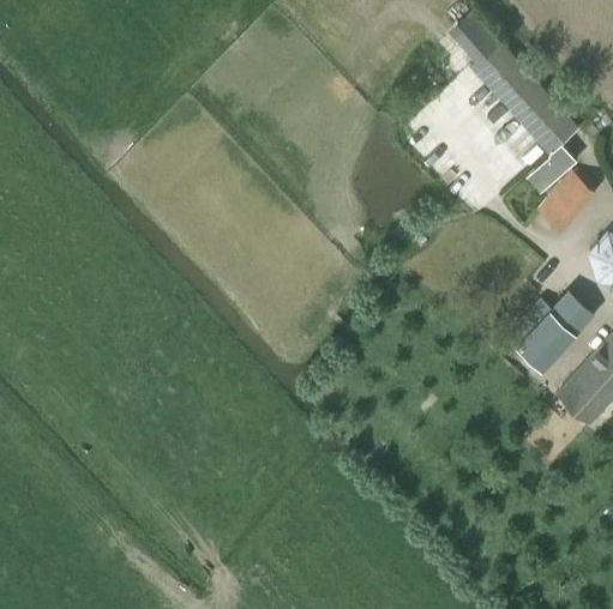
[(580,131),(499,41),(470,67),(552,157),(527,181),(541,197),(577,163),(563,148),(580,131)]
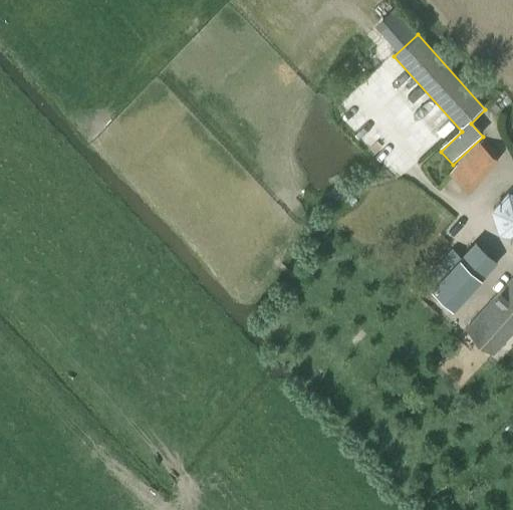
[(469,193),(498,160),(479,143),(450,177),(469,193)]
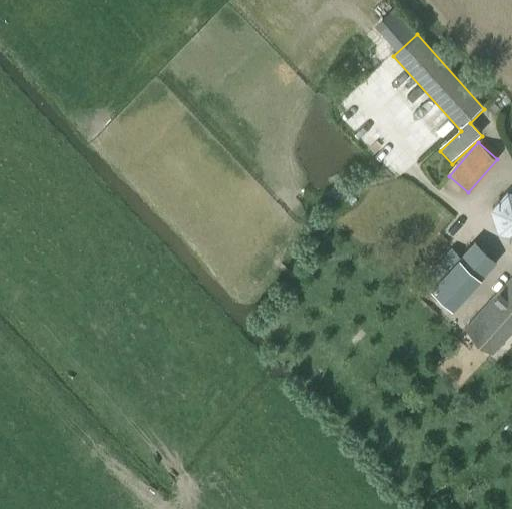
[(511,192),(508,191),(491,210),(498,234),(511,236),(511,192)]
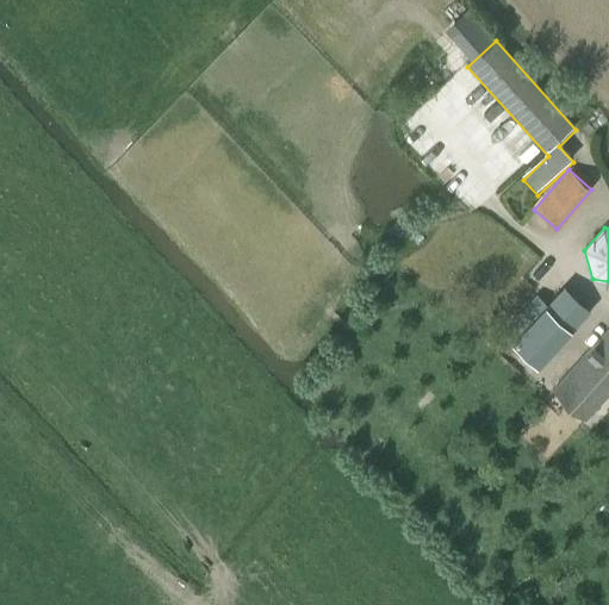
[(590,315),(565,291),(514,345),(539,369),(590,315)]
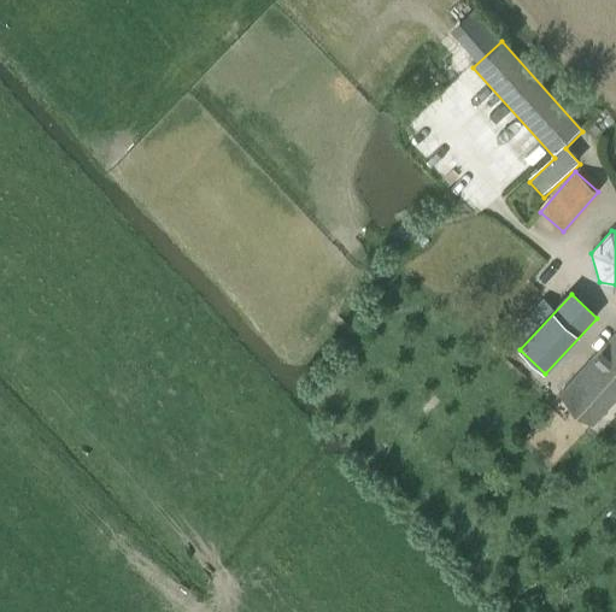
[(592,428),(615,401),(615,335),(559,398),(592,428)]
